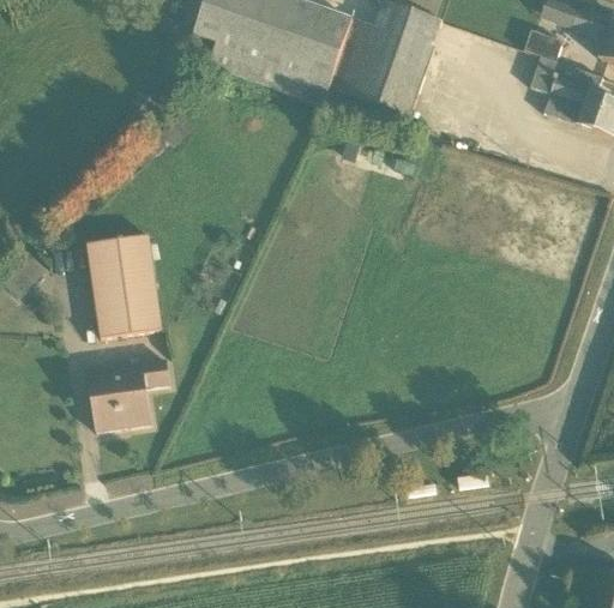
[(330,108),(402,134),(443,22),(383,1),(374,25),(301,0),(202,0),(192,34),(217,42),(209,66),(330,108)]
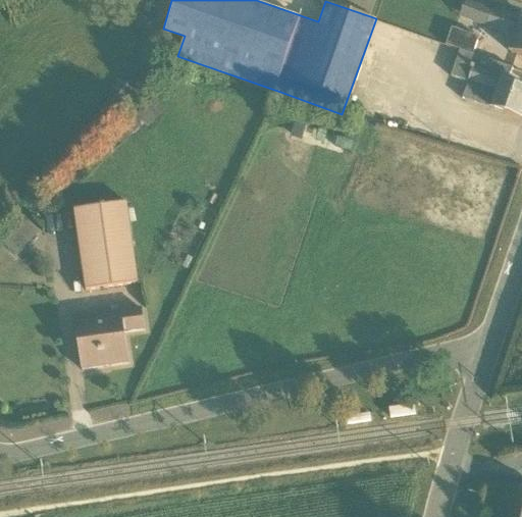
[(336,0),(369,11),(372,0),(336,0)]
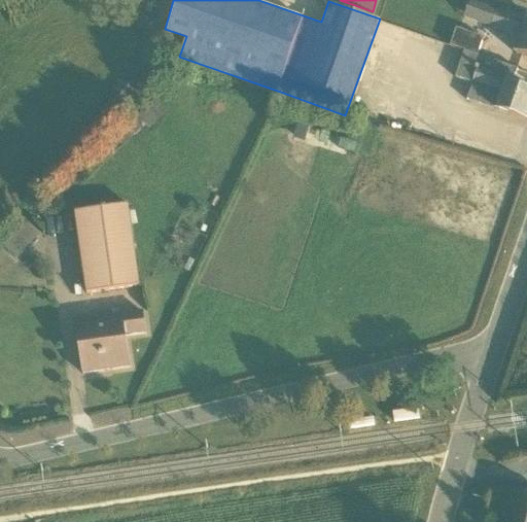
[(463,14),(518,33),(513,48),(526,53),(526,16),(479,0),(468,0),(463,14)]
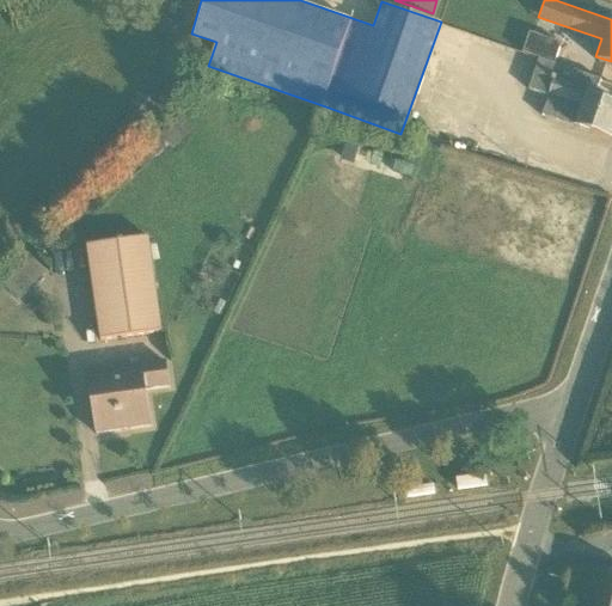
[(561,40),(528,29),(522,48),(554,59),(561,40)]
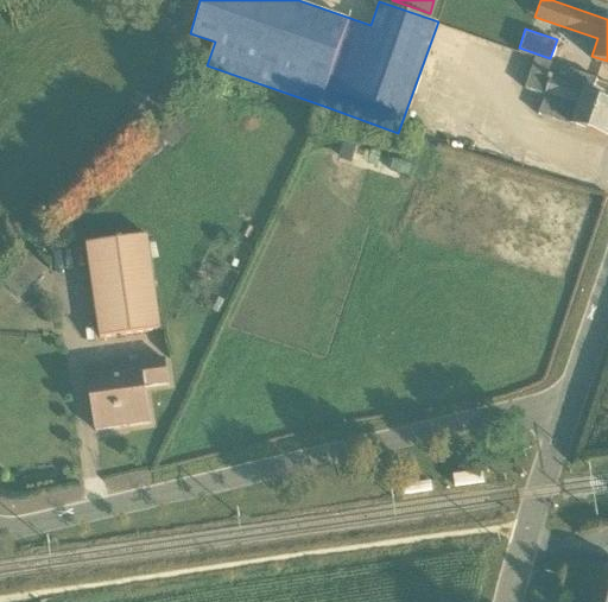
[(607,134),(607,131),(607,101),(600,99),(602,92),(590,88),(595,76),(534,56),(525,84),(545,90),(538,112),(607,134)]
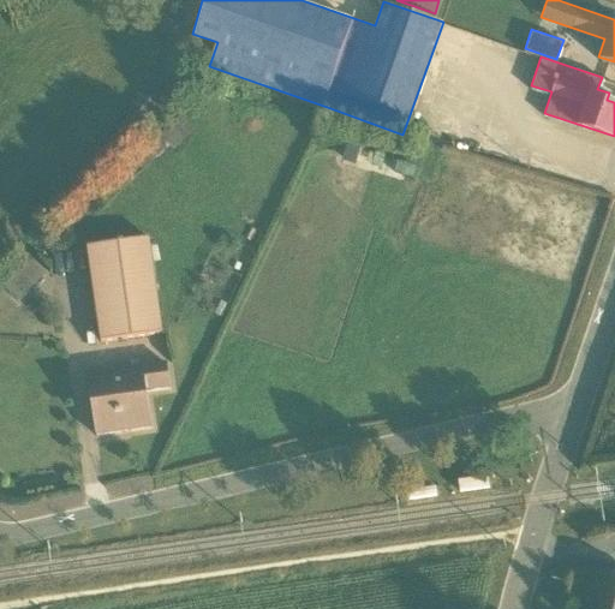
[(388,171),(394,150),(350,136),(342,155),(388,171)]
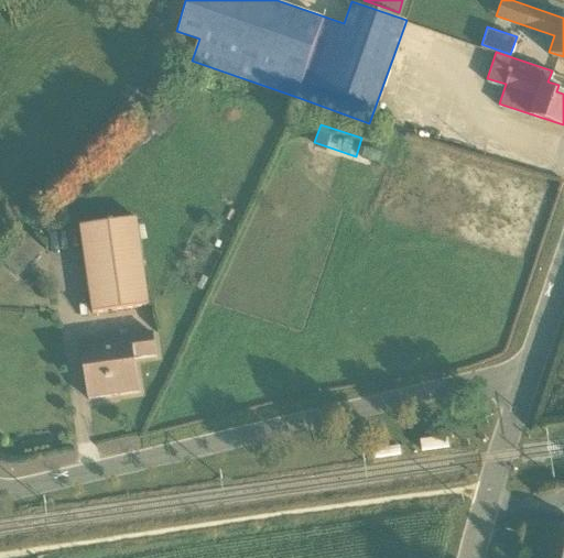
[(149,302),(136,214),(78,222),(91,309),(149,302)]
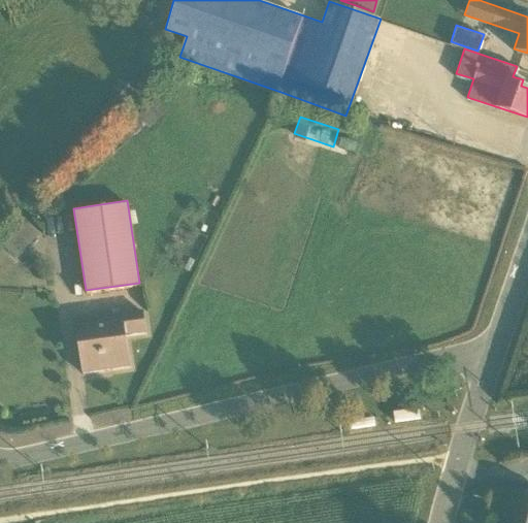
[(13,255),(39,232),(27,219),(1,241),(13,255)]
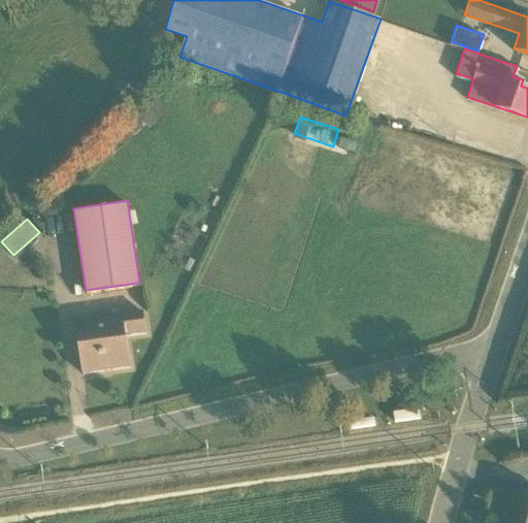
[(141,308),(74,318),(81,371),(129,365),(125,334),(144,331),(141,308)]
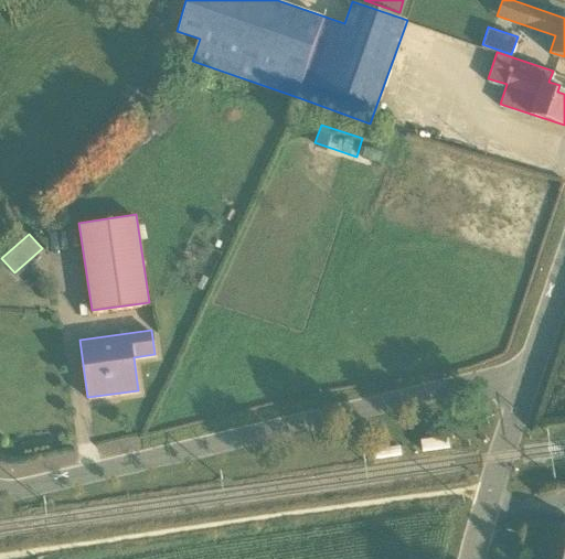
[(564,558),(564,528),(551,525),(542,558),(564,558)]
